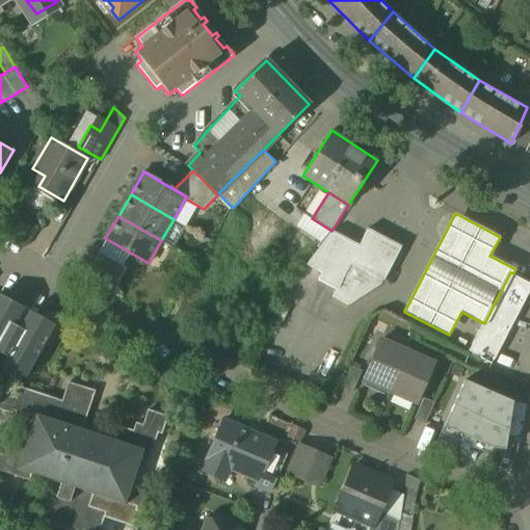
[(368,230),(360,245),(341,236),(332,255),(322,272),(319,279),(337,288),(333,296),(349,305),(381,284),(383,280),(385,281),(401,247),(399,245),(399,247),(369,232),(370,231),(368,230)]
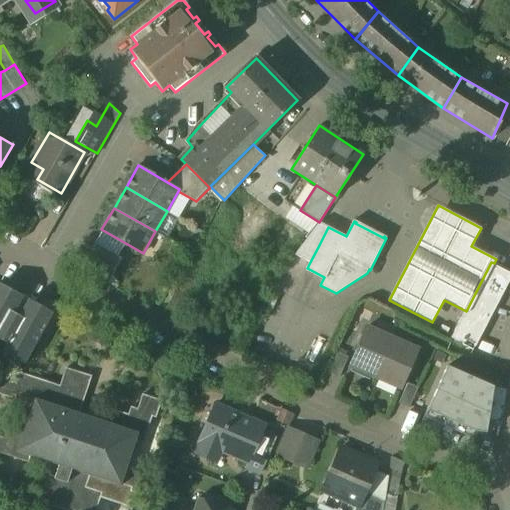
[(328,227),(319,223),(307,238),(319,245),(328,227)]
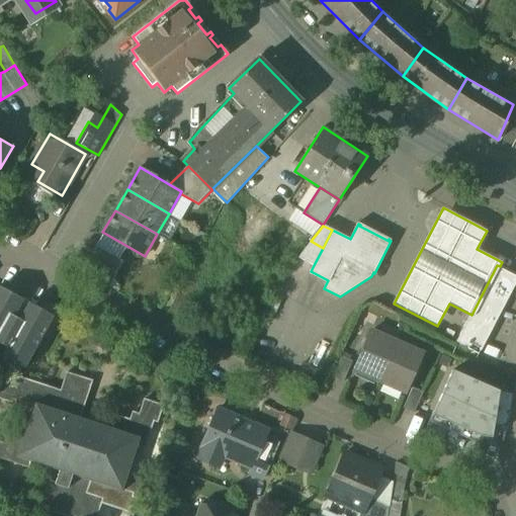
[(311,241),(298,257),(314,265),(323,248),(311,241)]
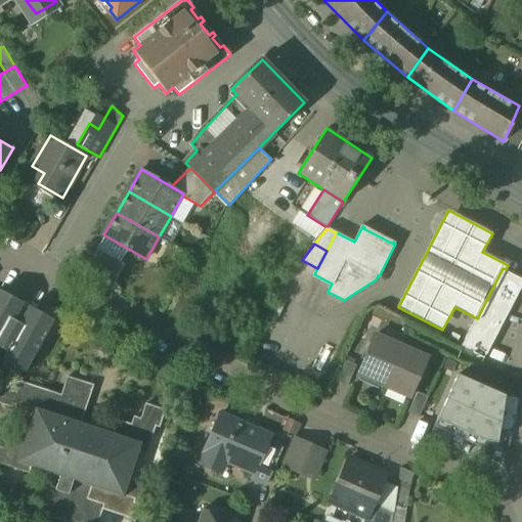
[(126,264),(98,248),(89,264),(117,279),(126,264)]
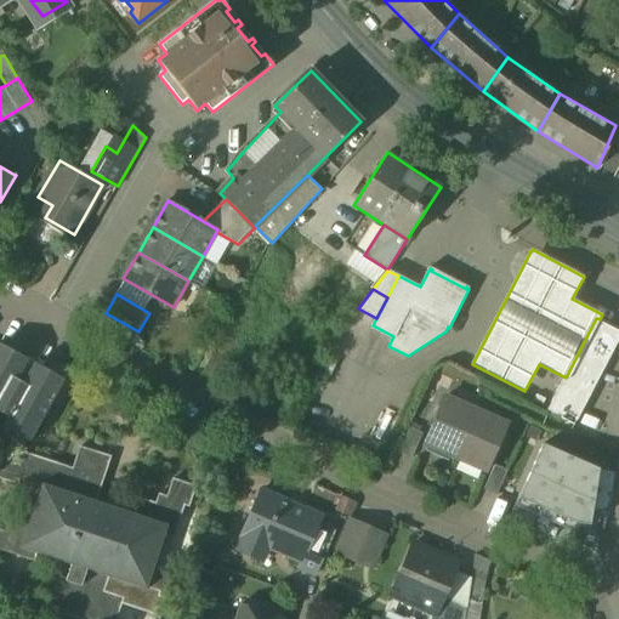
[(618,329),(600,319),(596,318),(566,378),(549,409),(555,413),(566,414),(568,409),(580,415),(618,340),(618,329)]
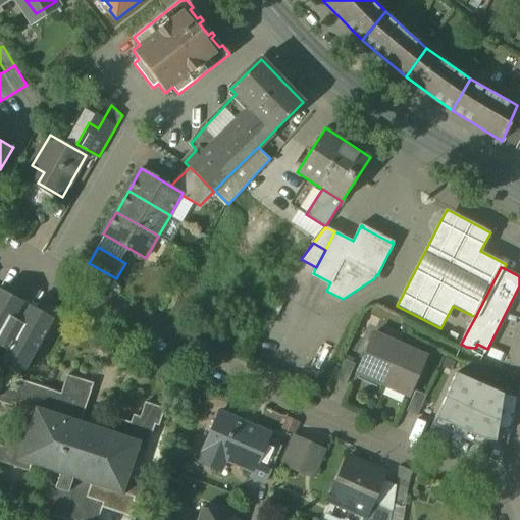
[(44,312),(0,288),(0,358),(4,360),(5,359),(26,370),(44,336),(49,340),(64,311),(49,303),(44,312)]
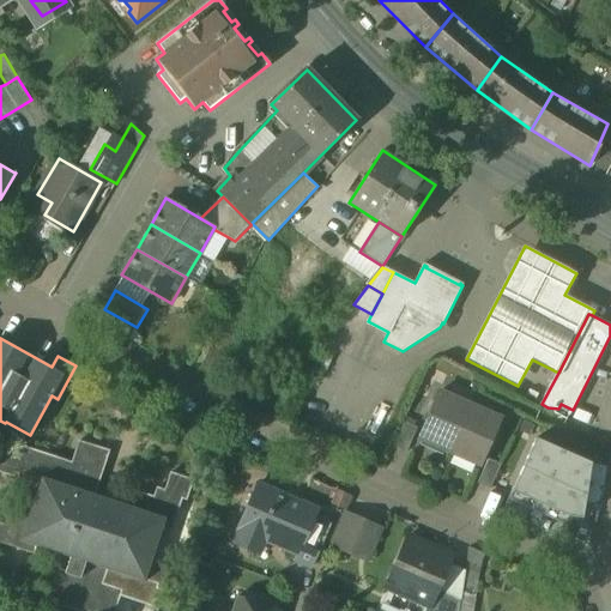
[(440,392),(421,436),(452,449),(471,404),(440,392)]
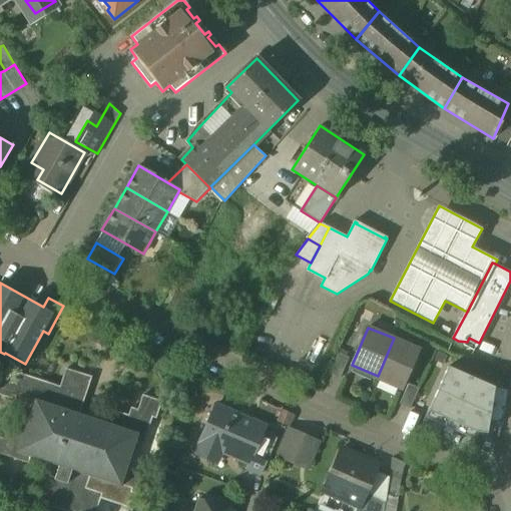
[(419,349),(394,338),(378,376),(404,387),(419,349)]
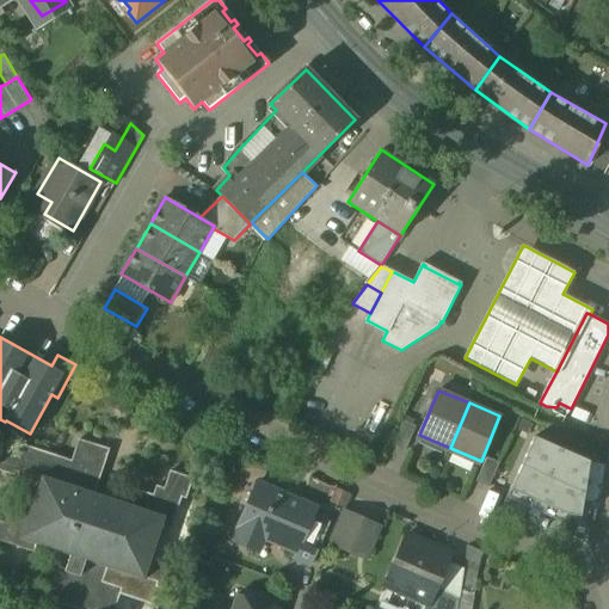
[(418,425),(404,419),(394,443),(407,449),(418,425)]
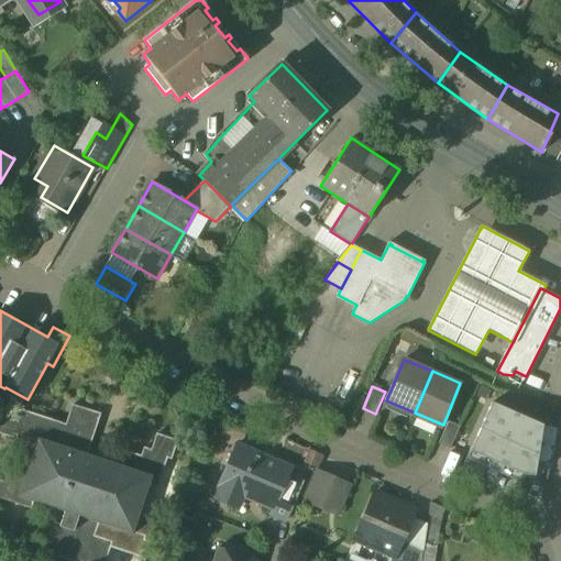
[(543,424),(495,402),(495,403),(493,402),(472,450),(492,459),(488,466),(502,472),(505,465),(523,473),(536,474),(543,424)]
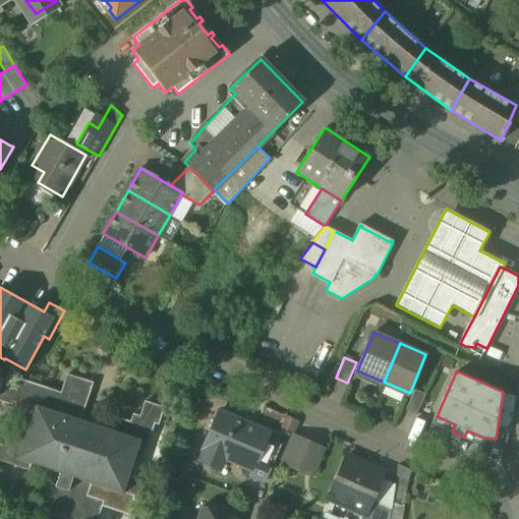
[(41,510),(67,518),(97,518),(104,502),(88,497),(92,482),(134,498),(133,501),(151,507),(157,488),(140,482),(143,476),(129,471),(137,450),(146,452),(155,424),(159,425),(164,409),(145,403),(139,418),(133,416),(131,423),(117,419),(112,434),(79,422),(93,384),(67,375),(61,394),(21,380),(19,387),(4,381),(0,394),(0,399),(14,405),(15,402),(36,409),(29,429),(19,426),(14,441),(7,438),(4,446),(0,444),(0,464),(1,460),(29,469),(32,462),(61,472),(56,485),(50,483),(41,510)]
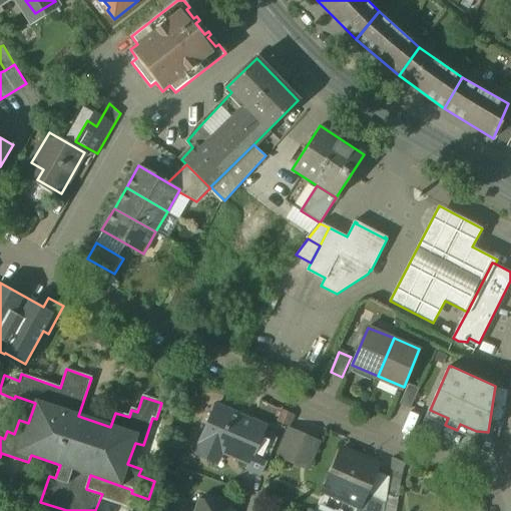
[(421,387),(410,382),(401,403),(412,407),(421,387)]
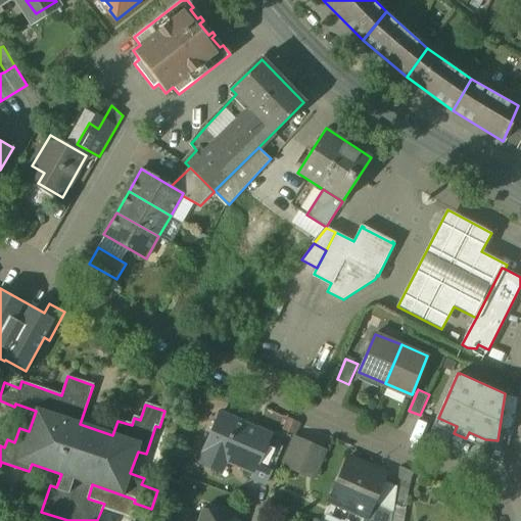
[(272,435),(220,413),(204,451),(205,451),(221,457),(222,454),(256,469),(258,469),(266,452),(270,440),(272,435)]
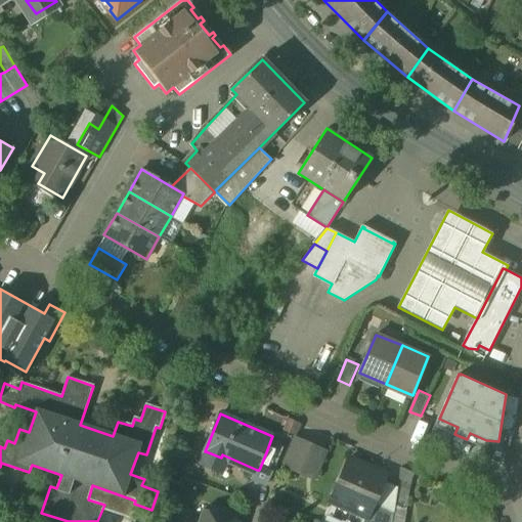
[(287,463),(321,477),(334,446),(299,432),(287,463)]
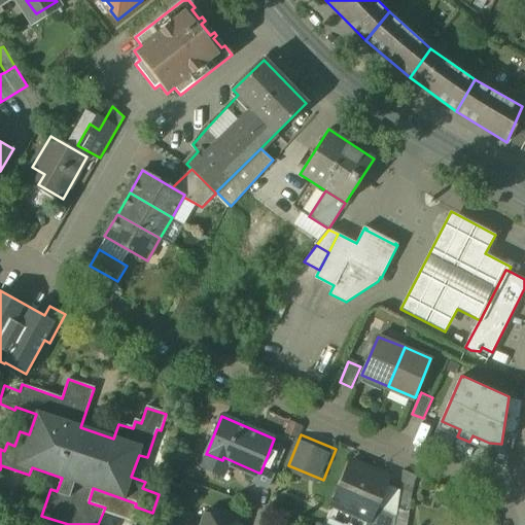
[(285,450),(272,444),(268,455),(281,461),(285,450)]
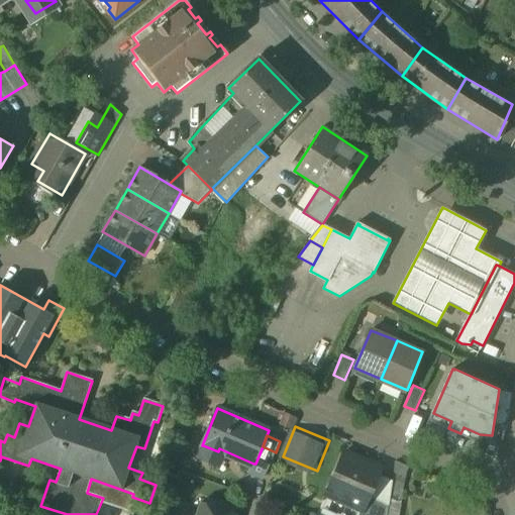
[(218,451),(203,445),(197,458),(213,465),(219,451),(218,451)]
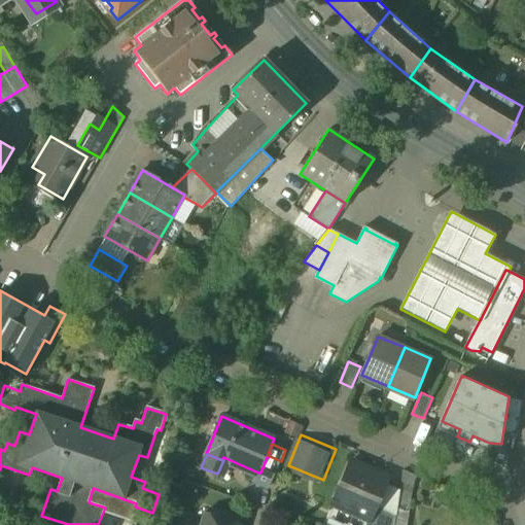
[(281,461),(268,455),(260,473),(258,473),(255,481),(270,487),(281,461)]
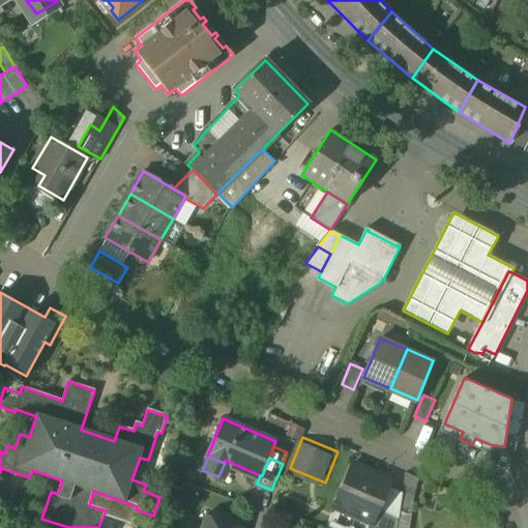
[(376,473),(353,463),(338,501),(356,508),(354,515),(372,522),(373,522),(379,508),(389,485),(373,478),(376,473)]
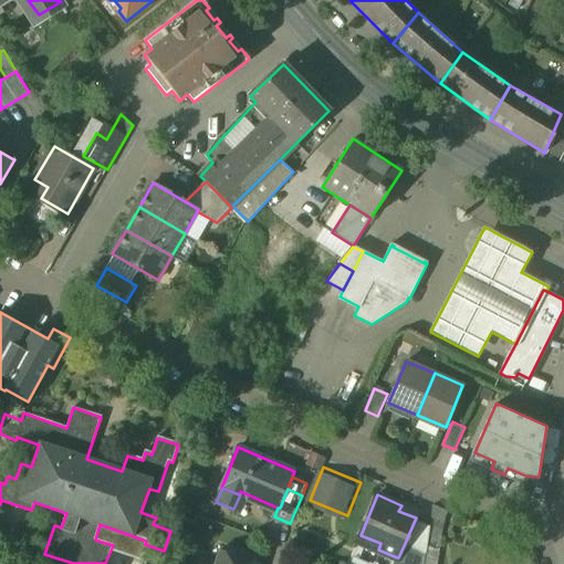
[(354,559),(368,563),(378,563),(384,553),(361,543),(354,559)]
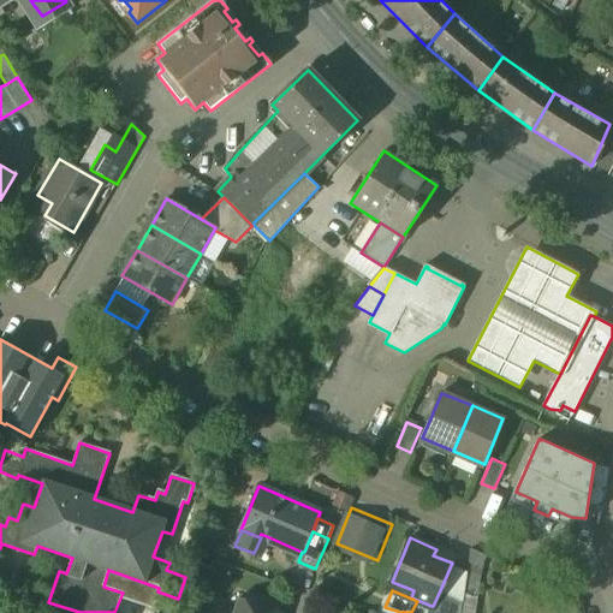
[(462,612),(464,600),(440,590),(433,606),(432,606),(427,612),(462,612)]
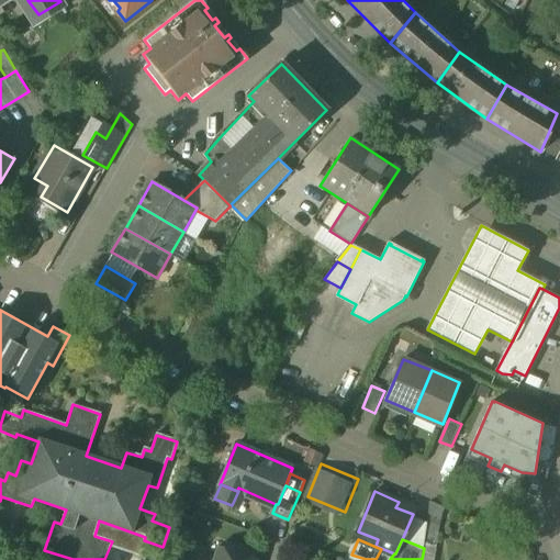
[(249,559),(250,558),(222,548),(216,559),(249,559)]
